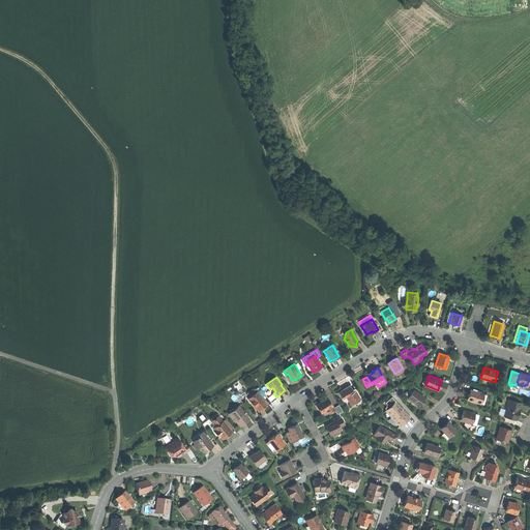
[(344,388),(337,392),(342,398),(346,395),(351,404),(360,399),(355,389),(353,391),(352,389),(350,385),(344,388)]
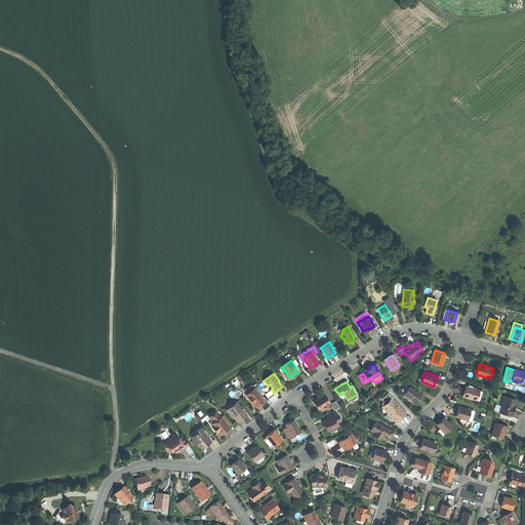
[(478,390),(466,386),(465,391),(462,396),(475,399),(478,390)]
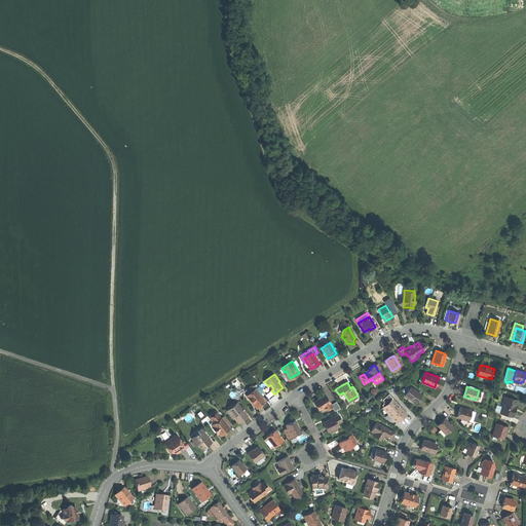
[(406,395),(405,396),(412,401),(412,400),(416,403),(418,399),(421,395),(410,387),(410,388),(406,395)]
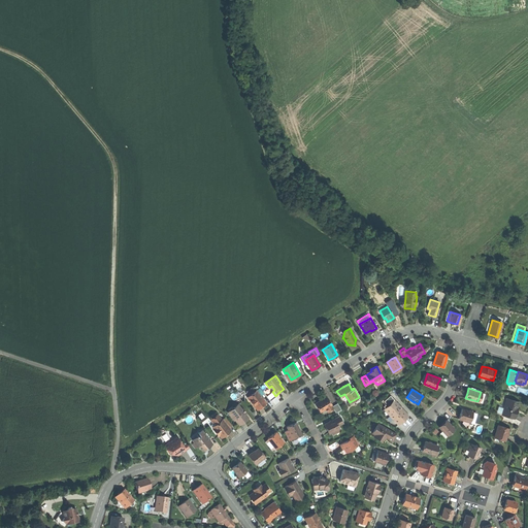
[(256,390),(248,396),(257,408),(262,405),(266,401),(256,390)]
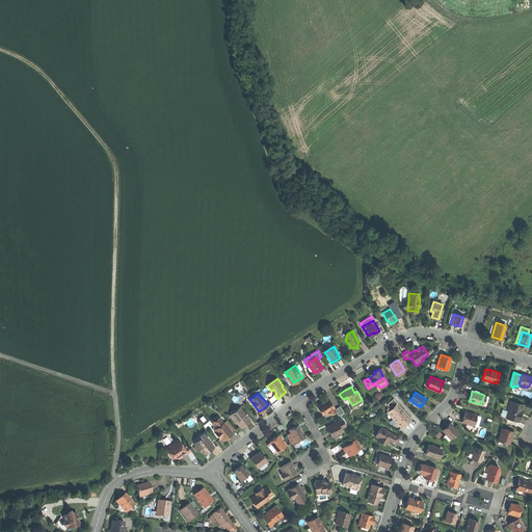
[(323,402),(319,404),(323,413),(327,410),(334,407),(328,399),(323,402)]
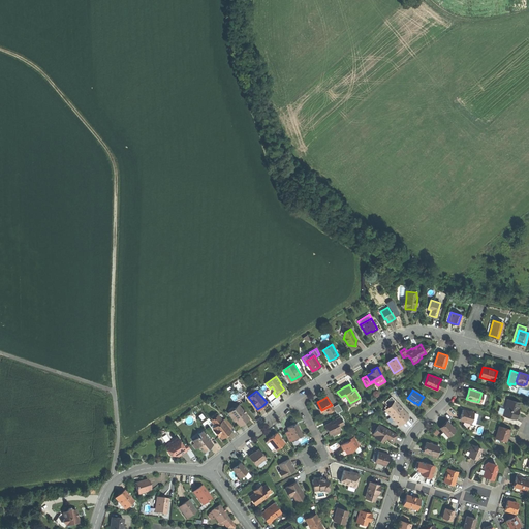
[(503,415),(515,418),(517,411),(520,403),(507,399),(503,415)]
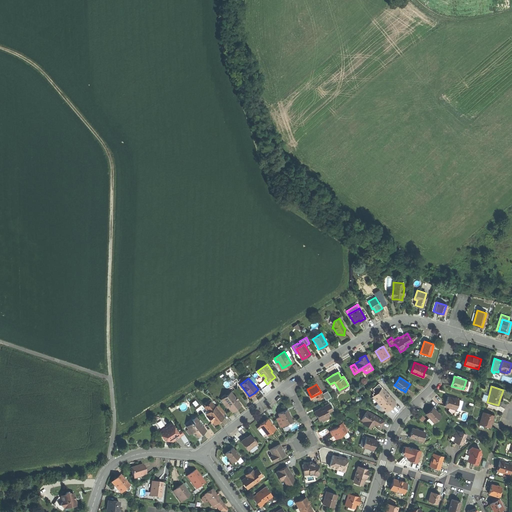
[(372,397),(386,411),(390,407),(395,402),(382,388),(372,397)]
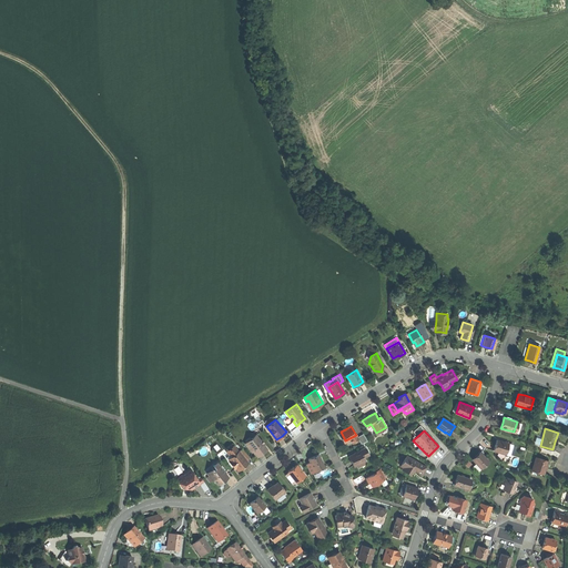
[(357,436),(356,435),(350,438),(352,442),(358,439),(361,444),(367,440),(363,433),(357,436)]
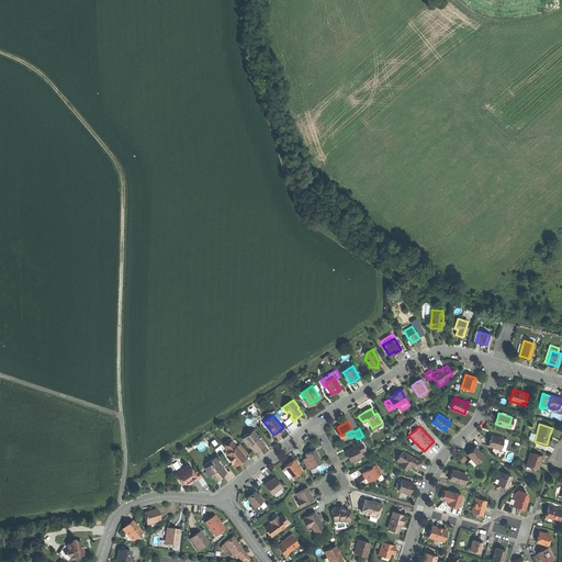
[(254,430),(249,434),(250,436),(246,439),(251,445),(249,446),(250,447),(254,451),(259,448),(263,444),(254,430)]
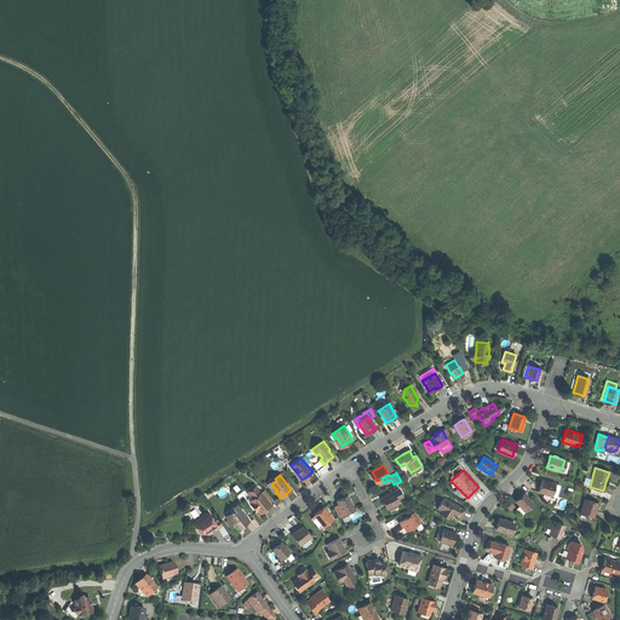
[(274,494),(276,493),(275,492),(277,491),(271,484),(276,481),(275,478),(274,478),(267,483),(274,494)]
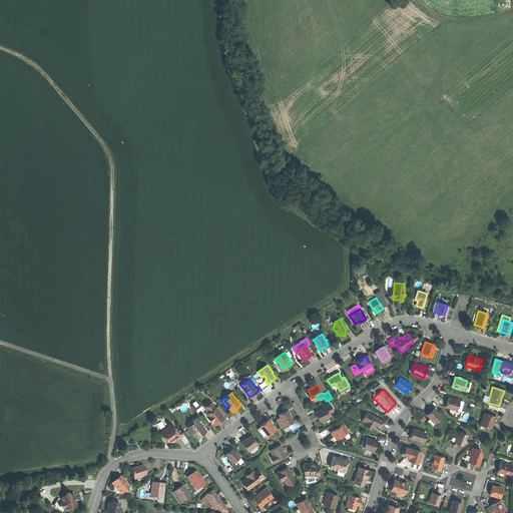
[(459,401),(449,397),(447,402),(446,407),(456,410),(459,401)]
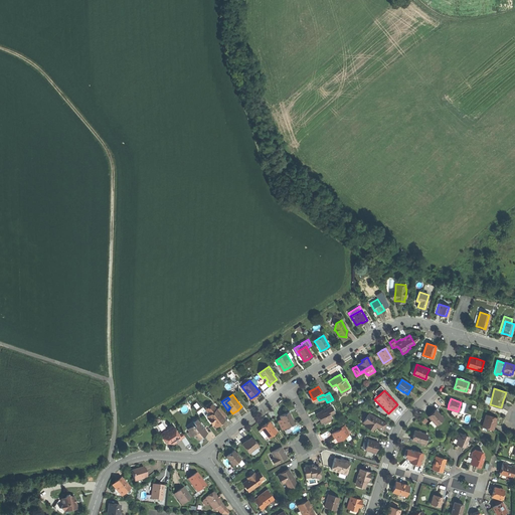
[(209,412),(210,414),(216,409),(211,404),(205,409),(208,413),(209,412)]
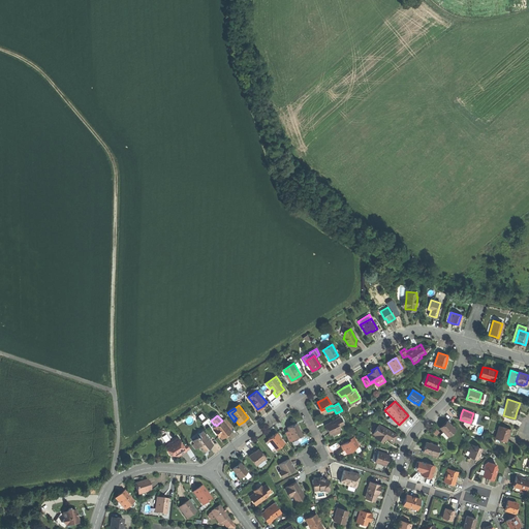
[(335,418),(335,419),(336,419),(338,425),(343,423),(340,416),(335,418)]
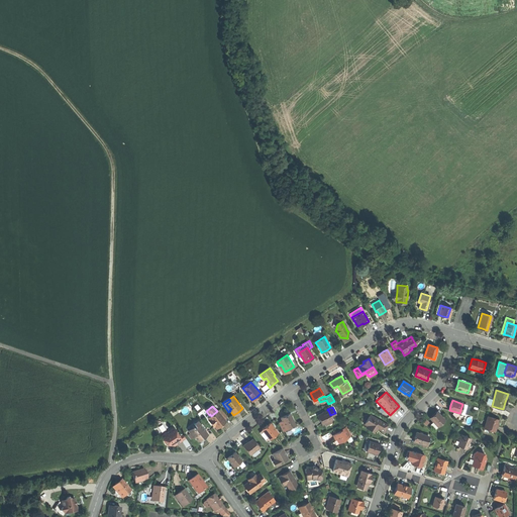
[(221,408),(217,411),(223,419),(227,416),(221,408)]
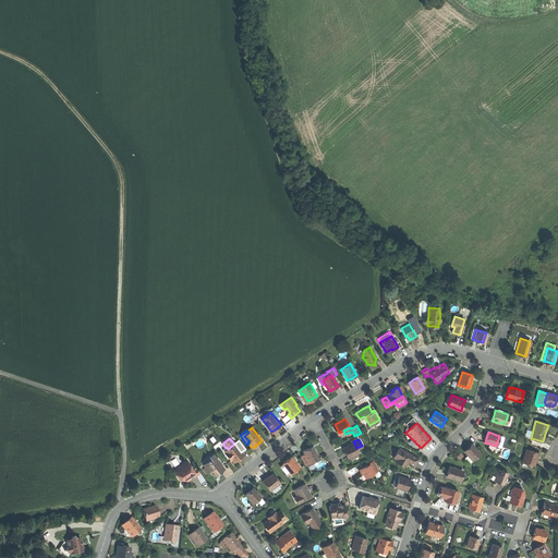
[(353,443),(342,447),(344,452),(347,457),(350,456),(356,452),(359,452),(356,448),(354,443),(353,443)]
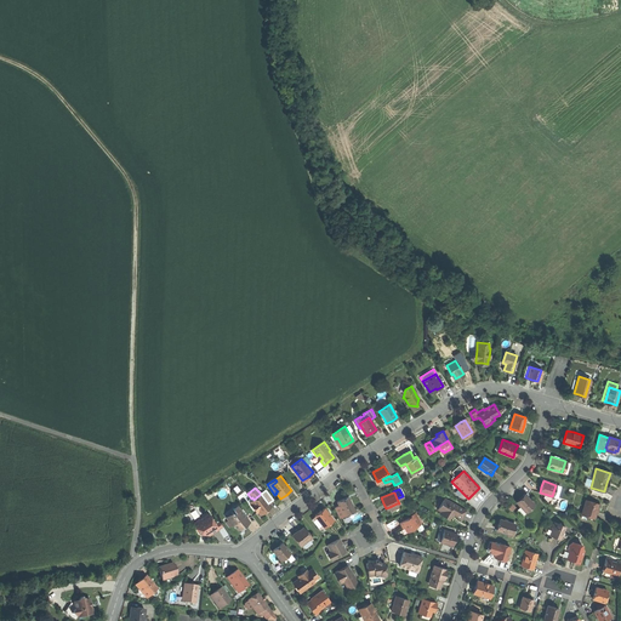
[(254,500),(250,502),(251,503),(250,505),(256,513),(257,512),(258,513),(269,505),(268,503),(261,494),(254,500)]
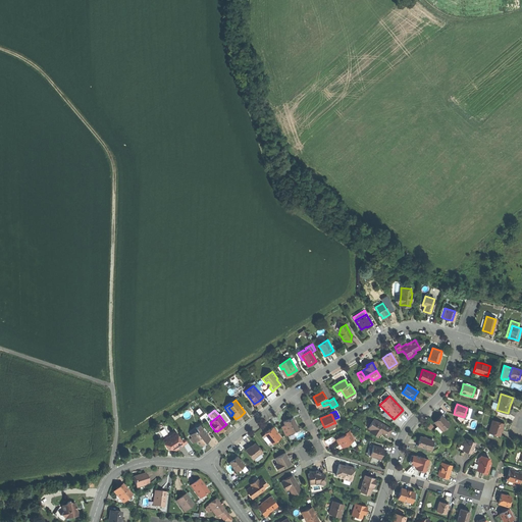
[(438,427),(441,430),(449,424),(440,415),(437,418),(433,421),(438,427)]
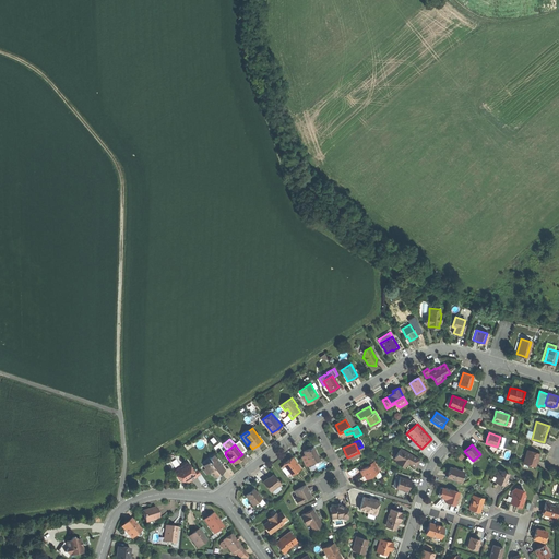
[(304,450),(309,463),(319,459),(316,452),(312,445),(304,450)]
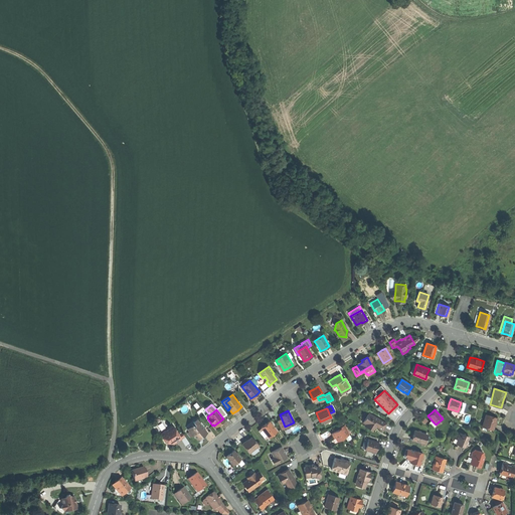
[(384,426),(386,423),(368,412),(363,421),(365,423),(368,424),(367,426),(372,431),(374,426),(376,426),(382,431),(384,426)]
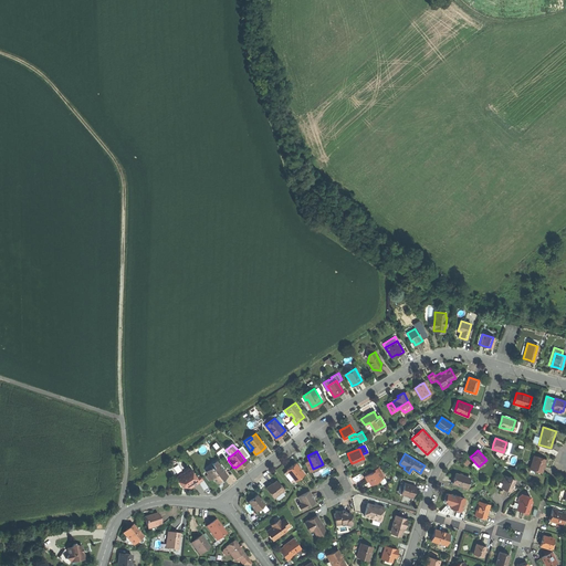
[(545,459),(534,456),(530,469),(535,470),(542,472),(544,465),(545,459)]
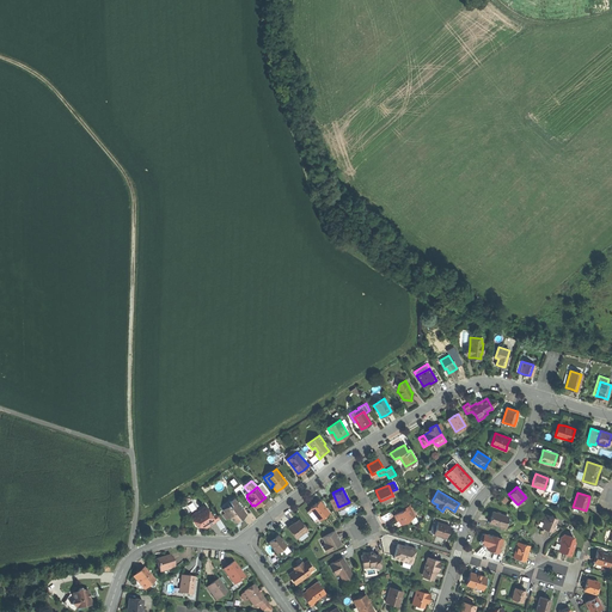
[(267,499),(265,497),(255,506),(256,507),(262,502),(267,499)]
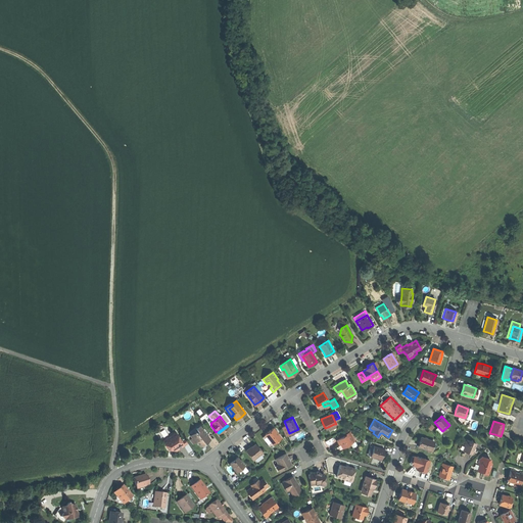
[(196,433),(191,437),(192,438),(195,442),(196,441),(200,446),(204,443),(207,441),(210,439),(200,426),(196,429),(198,431),(196,433)]
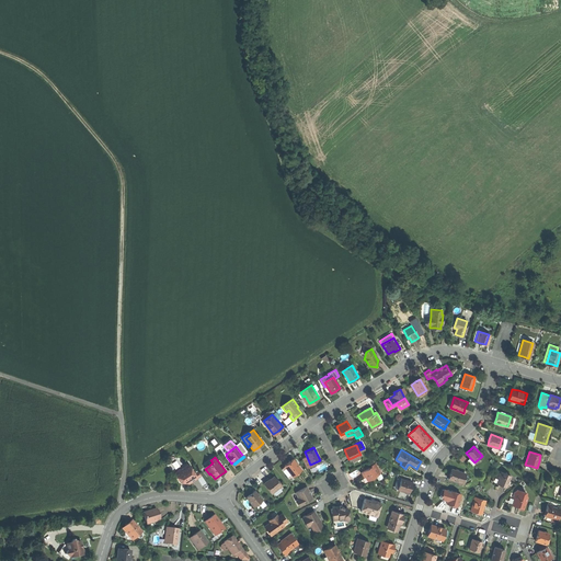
[(285,466),(293,476),(301,469),(293,459),(288,462),(285,466)]
